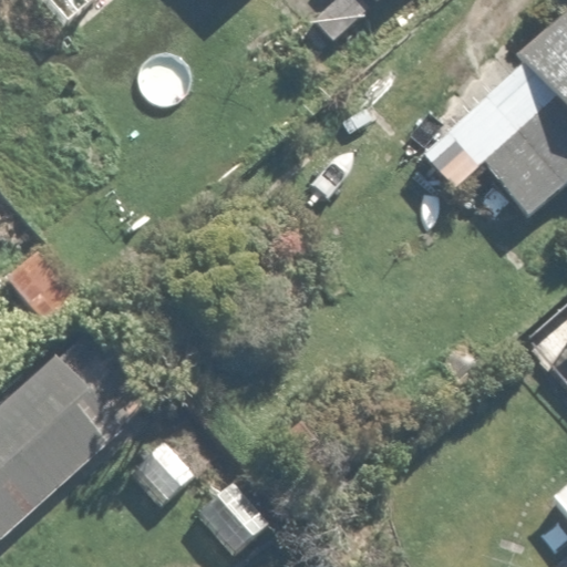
[(566,0),(511,47),(553,99),(481,158),(543,235),(566,214),(566,0)]
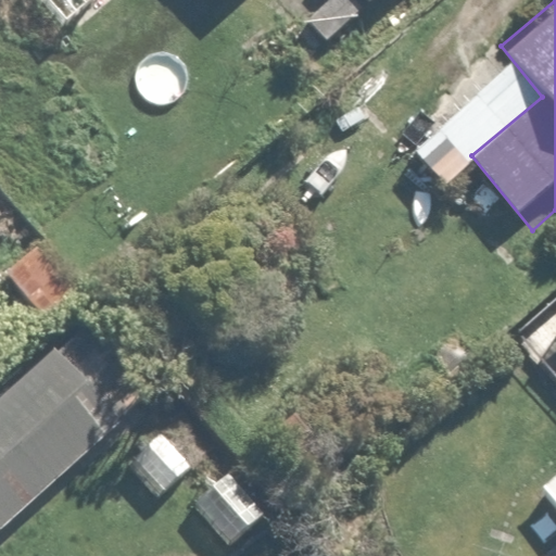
[(22,237),(0,254),(0,280),(30,316),(64,288),(22,237)]
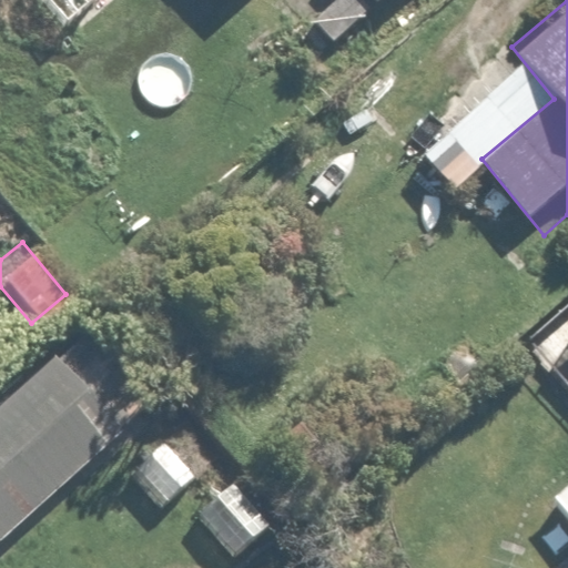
[(78,330),(0,395),(0,517),(108,425),(85,399),(115,374),(78,330)]
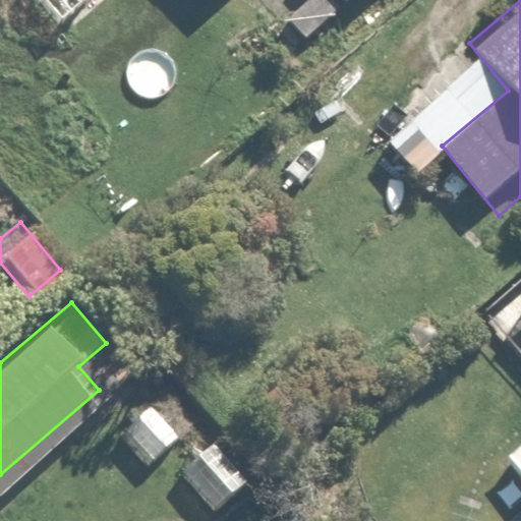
[(154,401),(116,428),(140,463),(178,437),(154,401)]
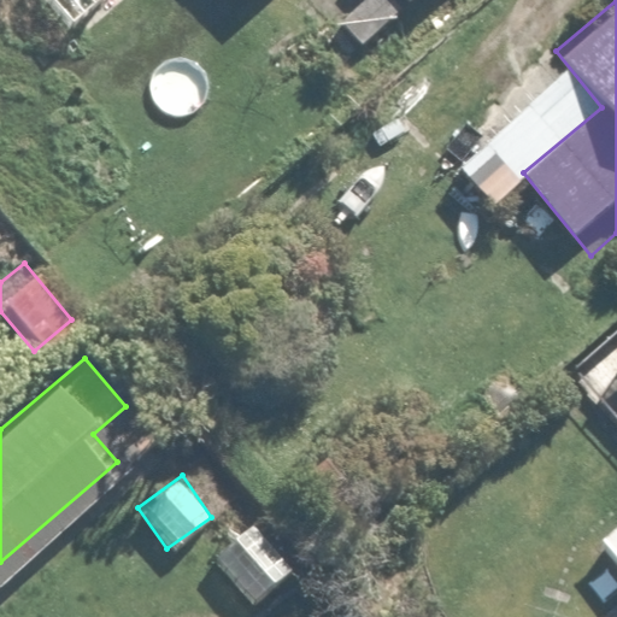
[(616,568),(616,506),(587,536),(616,568)]
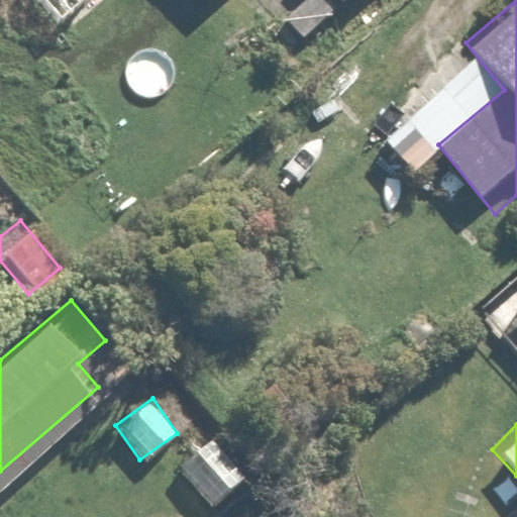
[(212,437),(177,467),(210,505),(245,476),(212,437)]
